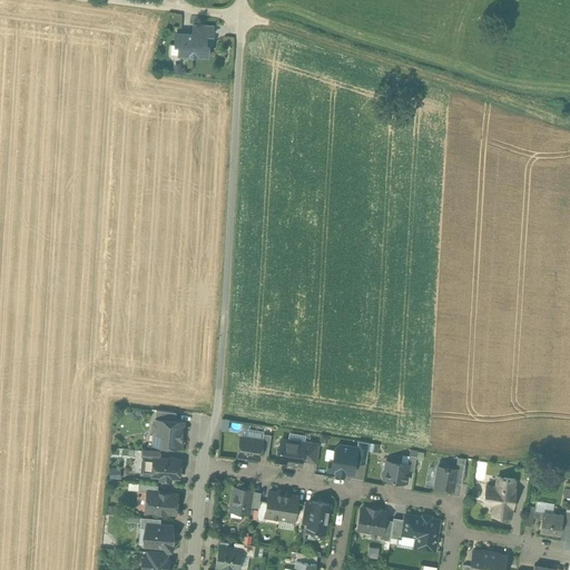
[(214,26),(194,25),(193,33),(207,35),(206,35),(213,36),(214,26)]
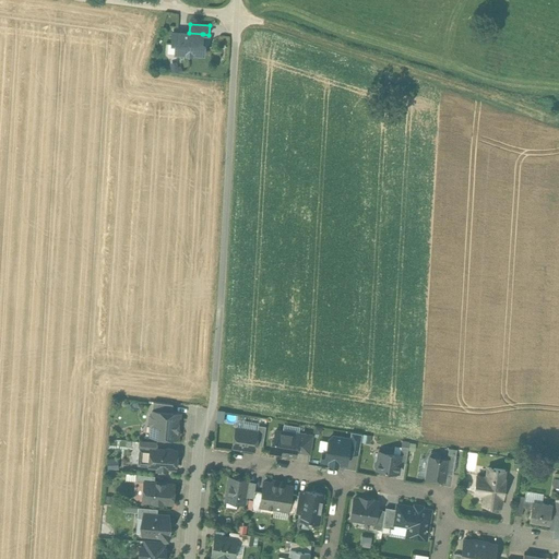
[(189,33),(173,32),(171,44),(176,44),(175,54),(186,55),(192,56),(192,55),(204,56),(204,48),(202,48),(202,34),(203,34),(189,33)]
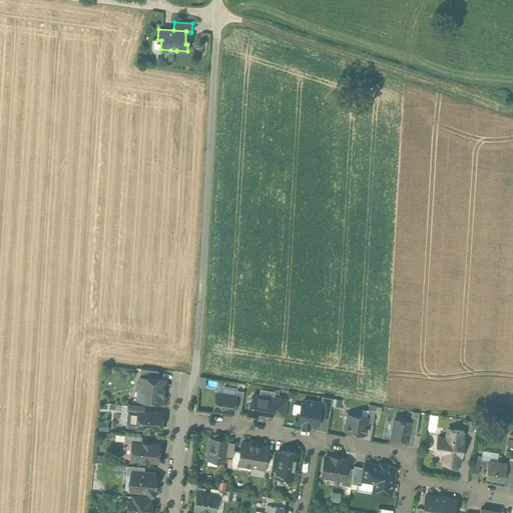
[(158,371),(140,368),(139,377),(140,377),(157,378),(158,371)]
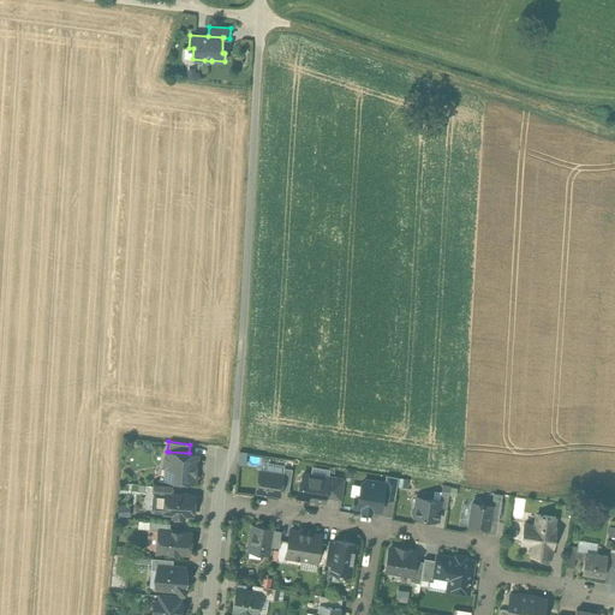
[(189,453),(168,452),(168,454),(167,454),(165,457),(163,465),(166,467),(167,467),(166,479),(195,482),(197,454),(189,453)]
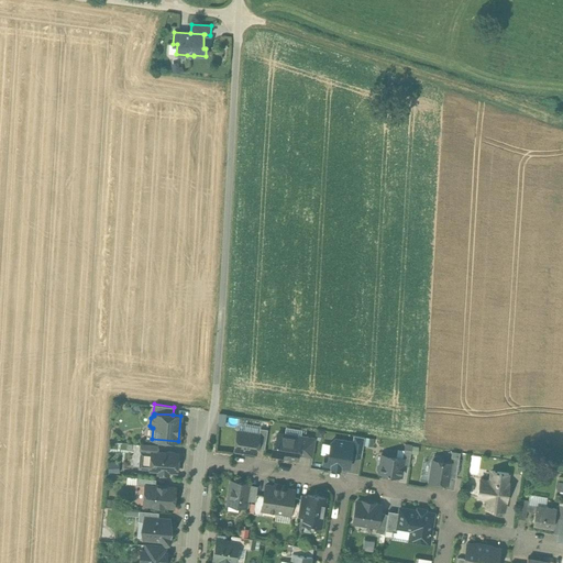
[(268,429),(260,428),(258,435),(260,435),(257,448),(265,449),(268,429)]
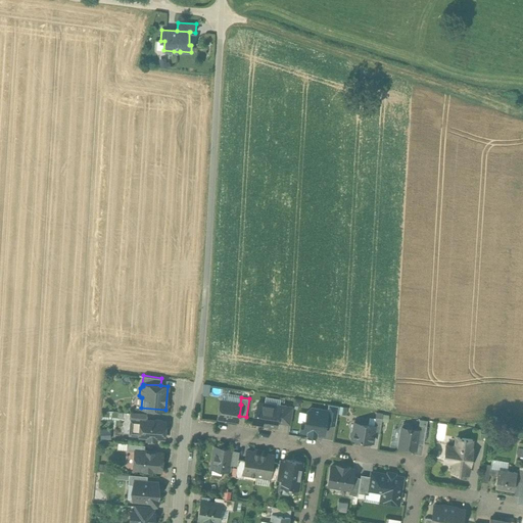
[(227,401),(221,400),(218,417),(219,417),(220,419),(225,420),(227,418),(230,419),(231,418),(234,418),(235,420),(238,420),(239,416),(241,405),(240,405),(234,403),(233,401),(229,400),(227,401)]
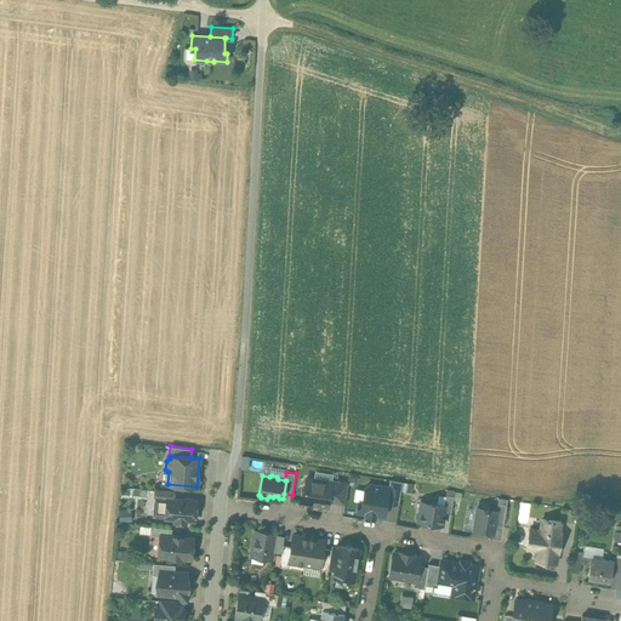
[(331,483),(306,478),(305,489),(302,491),(300,501),(329,506),(329,501),(332,483),(331,483)]
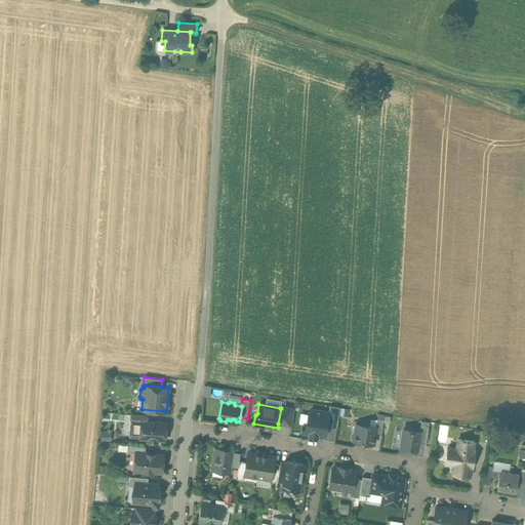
[(340,407),(330,405),(329,411),(327,423),(337,426),(340,407)]
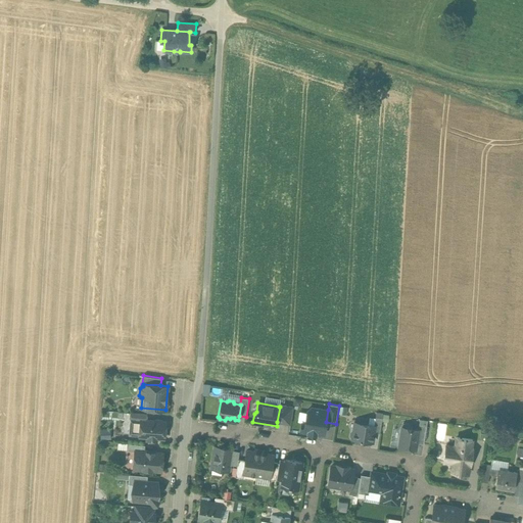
[(293,407),(280,405),(279,407),(280,407),(277,422),(290,424),(293,407)]
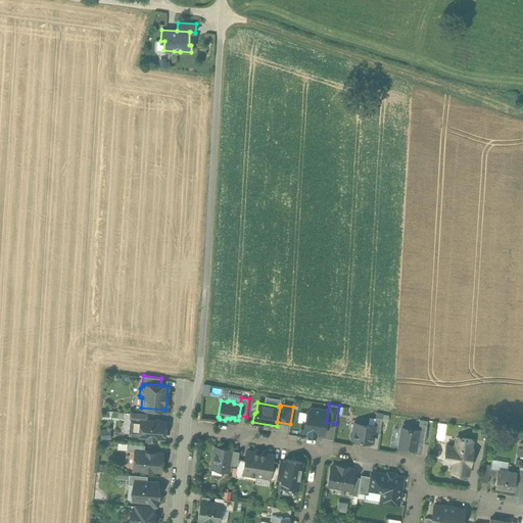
[(328,410),(312,408),(306,411),(305,423),(302,422),(300,430),(308,431),(307,433),(316,435),(317,433),(324,434),(326,422),(328,410)]
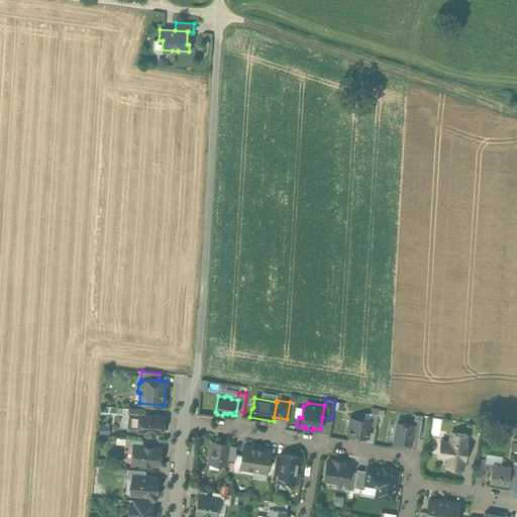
[(378,413),(372,412),(370,420),(371,420),(370,427),(376,428),(378,413)]
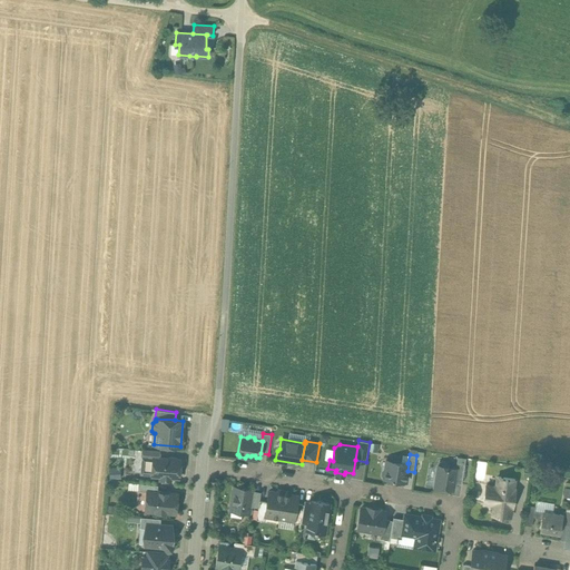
[(159,458),(153,458),(151,474),(161,475),(160,478),(170,479),(170,477),(179,477),(180,460),(159,458)]
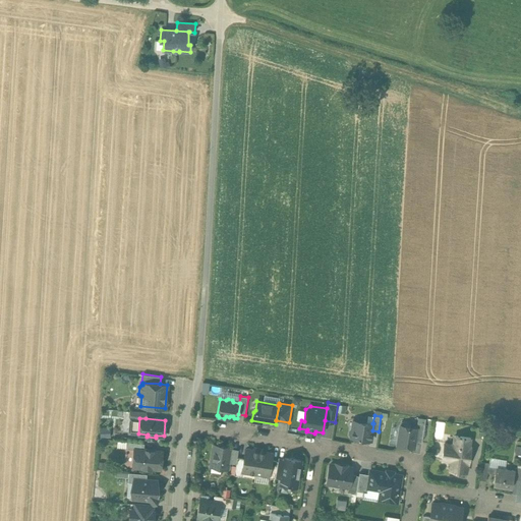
[(363,419),(358,419),(356,420),(354,420),(352,428),(350,429),(350,433),(351,436),(351,438),(370,441),(372,430),(373,423),(372,423),(365,422),(363,419)]
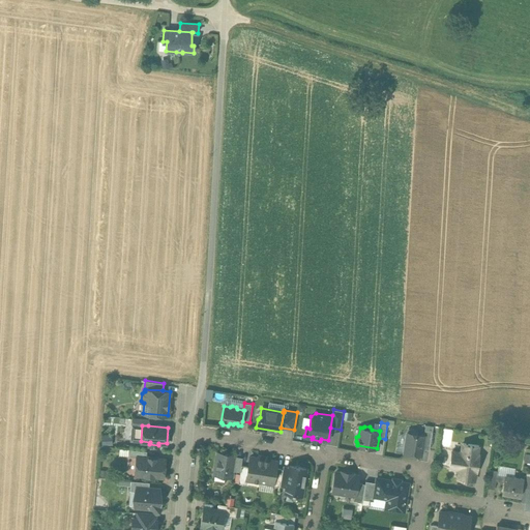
[(433,432),(424,431),(423,435),(424,435),(422,449),(430,450),(433,432)]
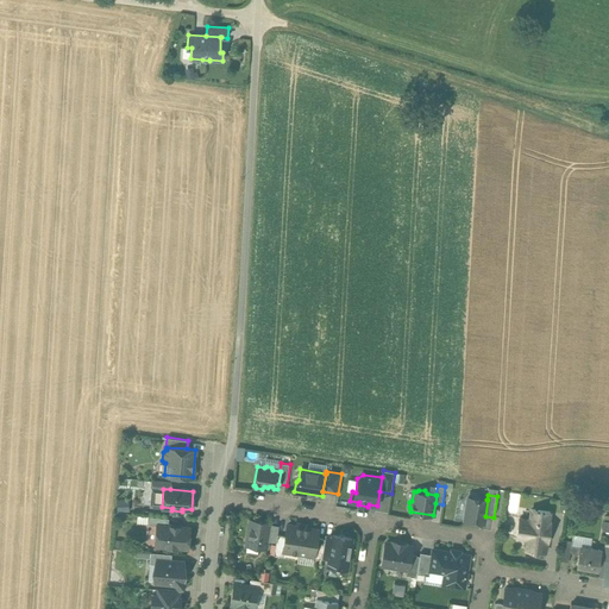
[(487,500),(469,497),(464,520),(484,522),(485,516),(488,500),(487,500)]
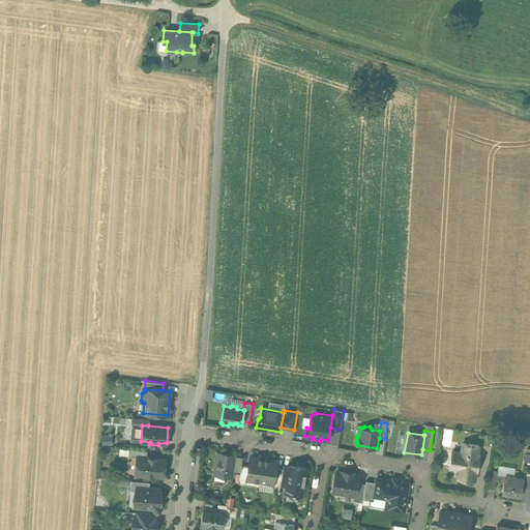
[(479,445),(463,443),(462,452),(452,450),(449,467),(459,469),(458,478),(474,480),(475,471),(477,471),(479,454),(477,454),(479,445)]
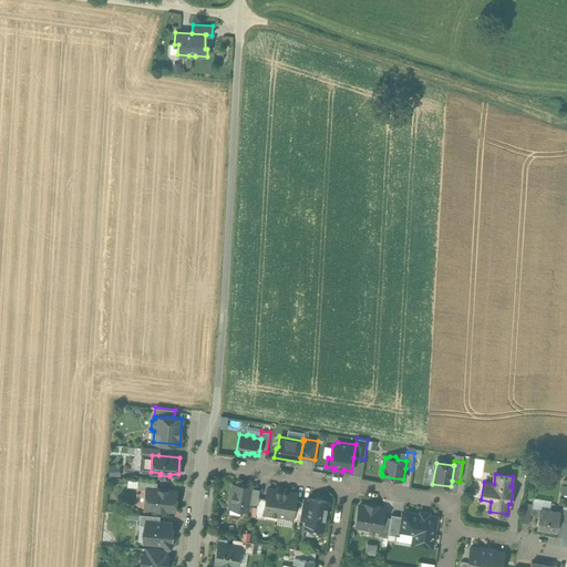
[(251,488),(234,485),(229,506),(248,509),(249,503),(251,488)]
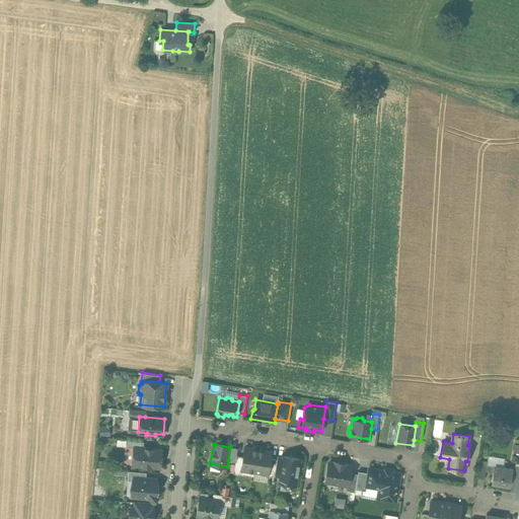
[(143,447),(134,446),(134,447),(133,455),(136,455),(135,464),(160,467),(162,449),(143,447)]
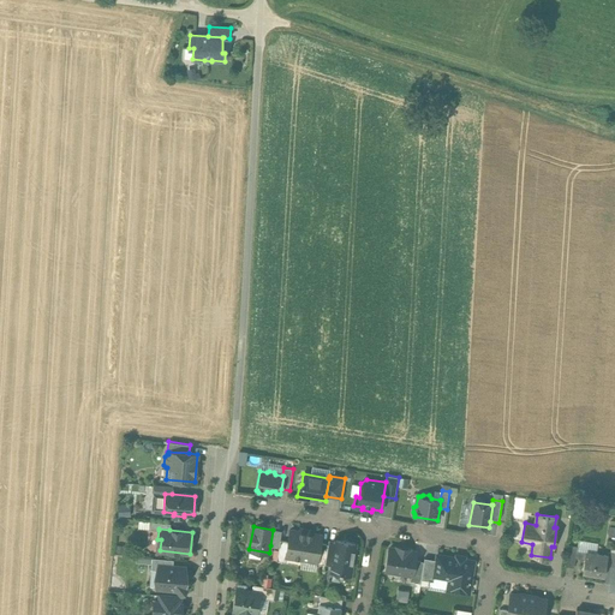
[(281,531),(273,530),(270,545),(279,548),(280,541),(281,531)]
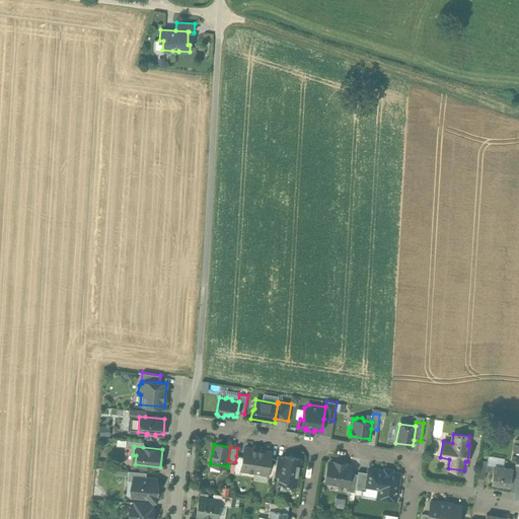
[(258,449),(244,447),(243,457),(241,469),(254,471),(258,449)]
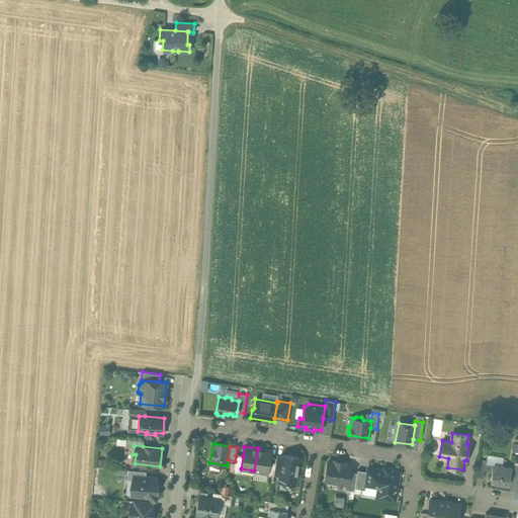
[(271,450),(258,448),(254,470),(267,472),(270,457),(271,450)]
